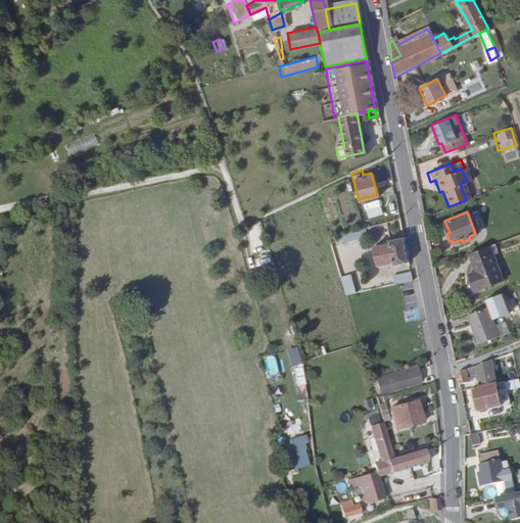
[(356,228),(336,234),(338,242),(358,236),(356,228)]
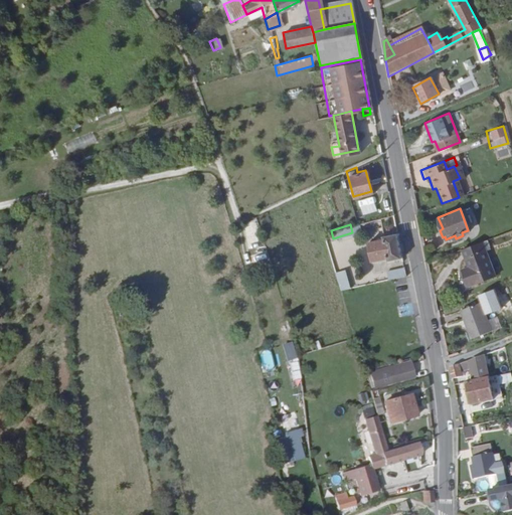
[(387,258),(401,253),(396,229),(391,231),(386,232),(382,233),(382,235),(366,239),(370,258),(387,254),(387,258)]
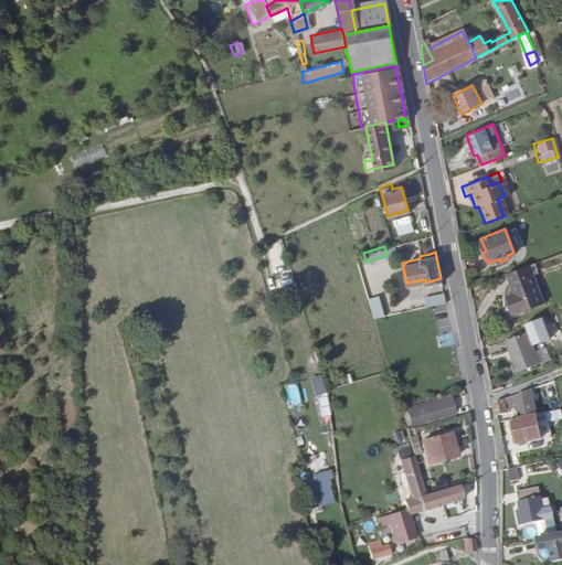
[(527,265),(506,274),(513,294),(507,297),(513,315),(543,302),(527,265)]
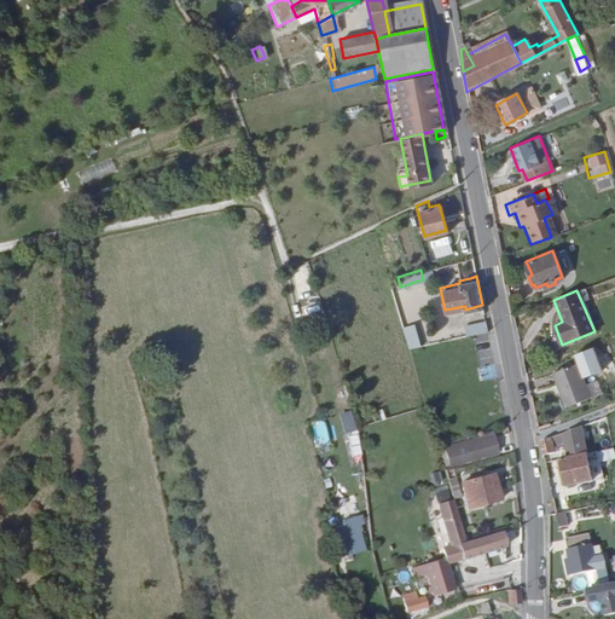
[(468,330),(487,325),(485,314),(465,320),(468,330)]
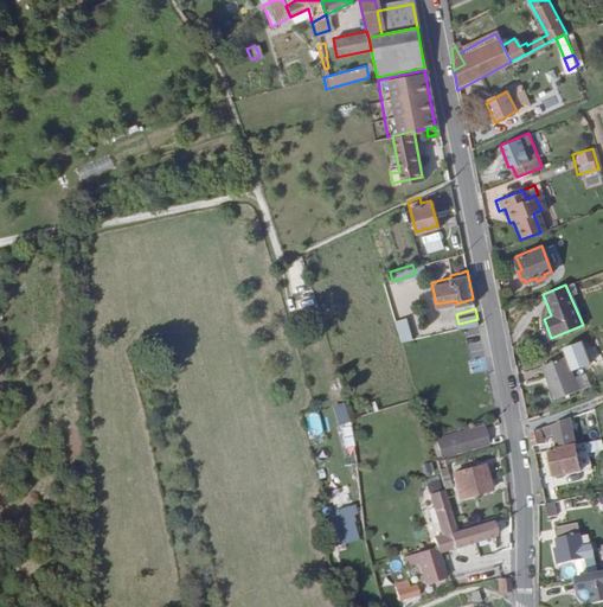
[(397,343),(409,340),(403,318),(391,321),(397,343)]
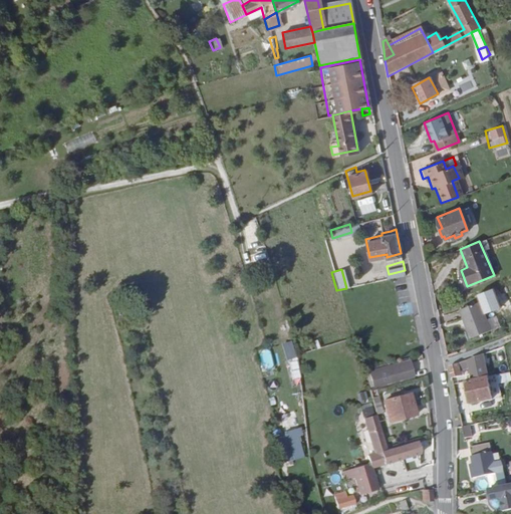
[(354,275),(345,277),(348,287),(356,284),(354,275)]
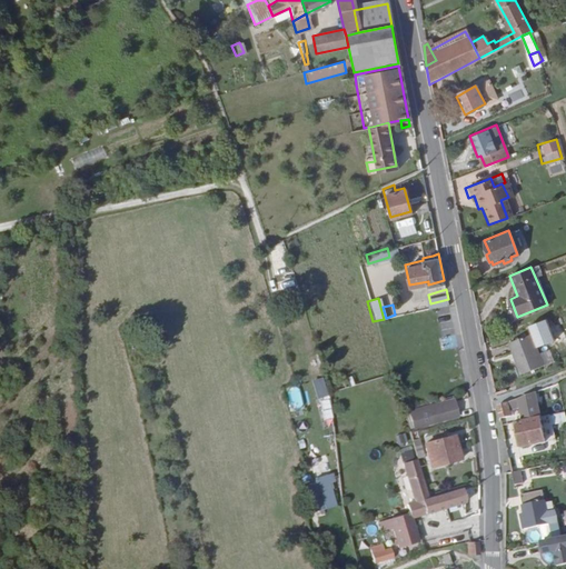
[(544,367),(530,336),(509,345),(520,376),(544,367)]
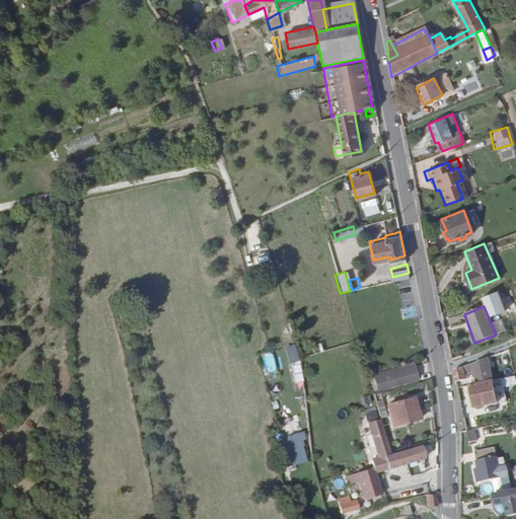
[(303,347),(306,355),(318,351),(315,343),(303,347)]
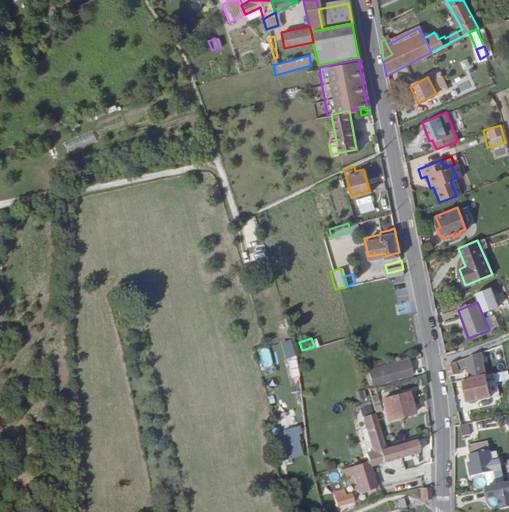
[(294,351),(291,341),(281,344),(285,359),(296,356),(295,354),(294,351)]
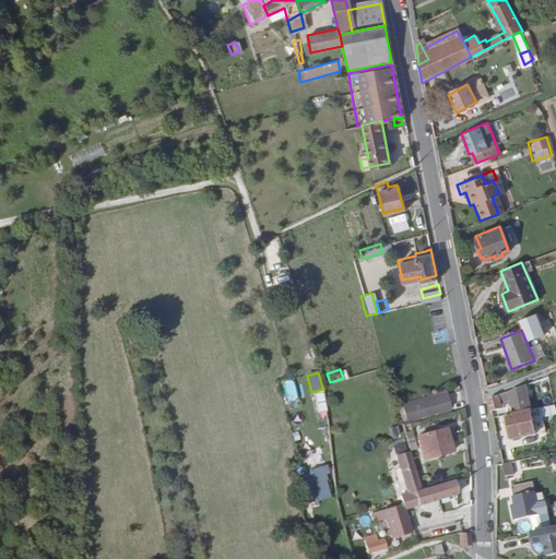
[(522,383),(486,399),(488,411),(498,406),(497,403),(508,399),(510,413),(528,409),(522,383)]
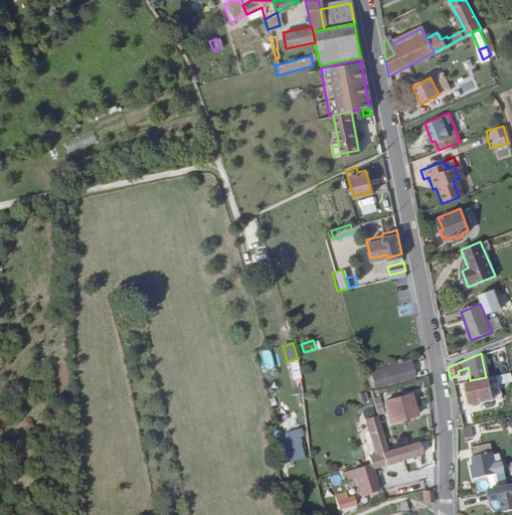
[(413,374),(409,362),(371,373),(374,385),(413,374)]
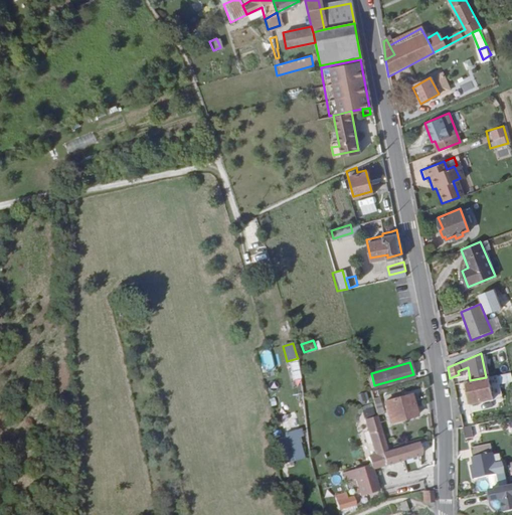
[(493,376),(495,386),(509,383),(508,373),(493,376)]
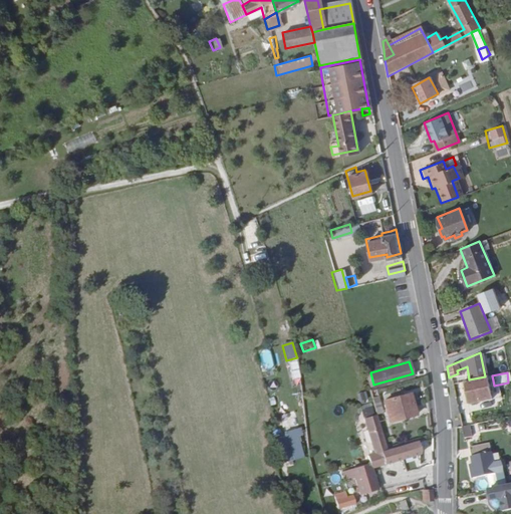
[(485,376),(469,379),(464,380),(468,403),(489,398),(485,376)]
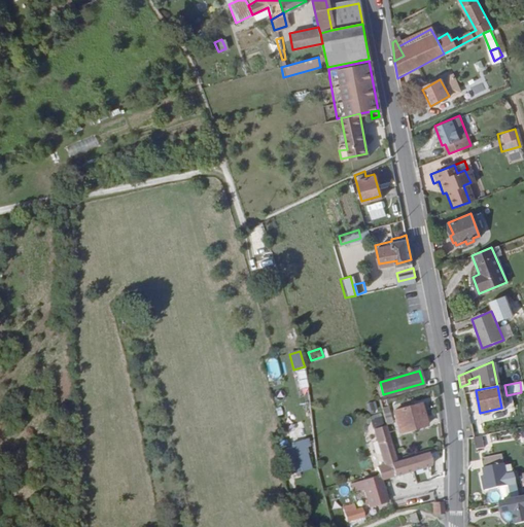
[(384,399),(378,400),(385,421),(390,419),(384,399)]
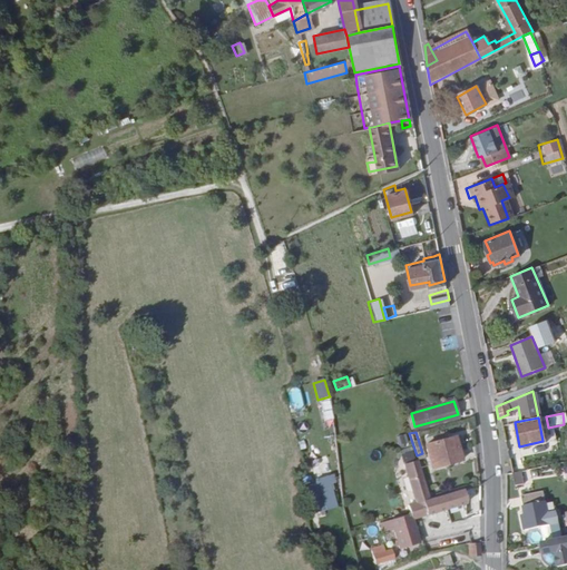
[(461,458),(459,451),(455,435),(426,444),(432,467),(461,458)]
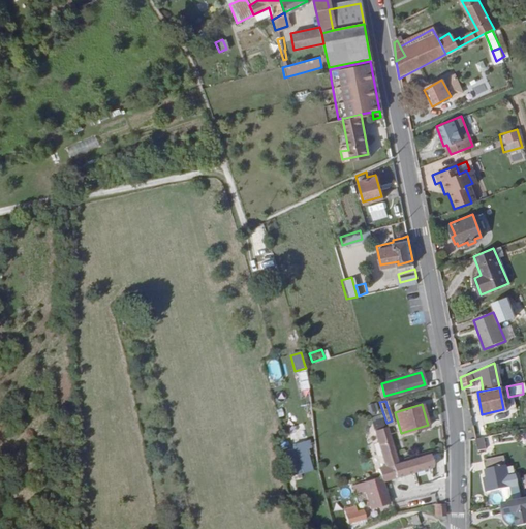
[(432,461),(429,452),(398,462),(387,423),(373,427),(385,467),(378,469),(379,474),(382,483),(432,465),(432,461)]
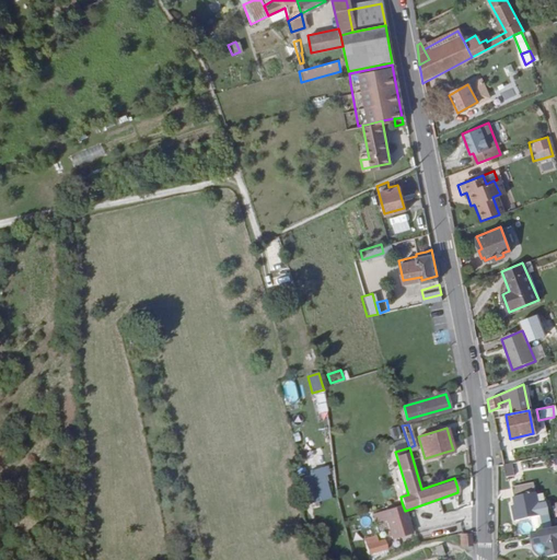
[(316,465),(317,469),(302,474),(308,491),(315,489),(317,498),(328,496),(321,469),(326,468),(325,464),(316,465)]
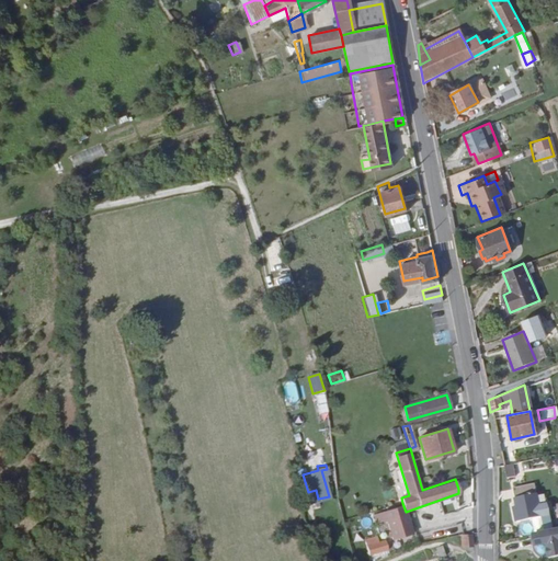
[(510,465),(501,466),(504,479),(512,478),(510,465)]
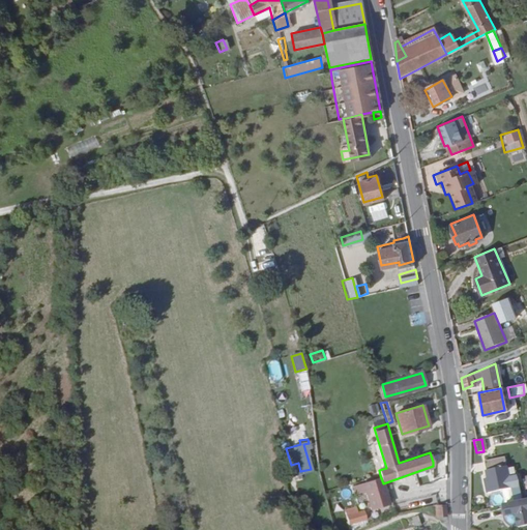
[(506,504),(522,501),(520,486),(511,488),(505,455),(485,460),(487,474),(488,477),(489,481),(485,482),(487,492),(503,489),(506,504)]
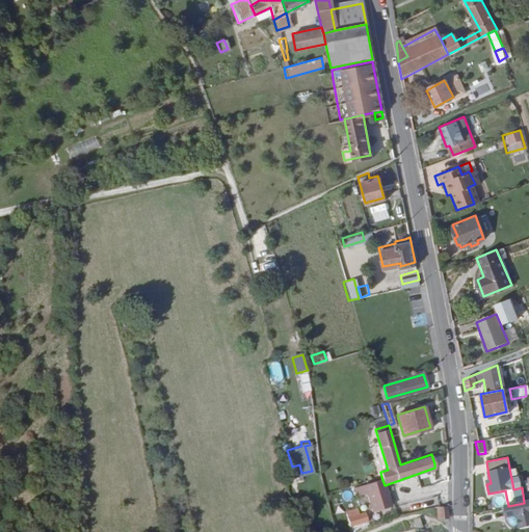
[(377,471),(374,460),(366,462),(369,473),(377,471)]
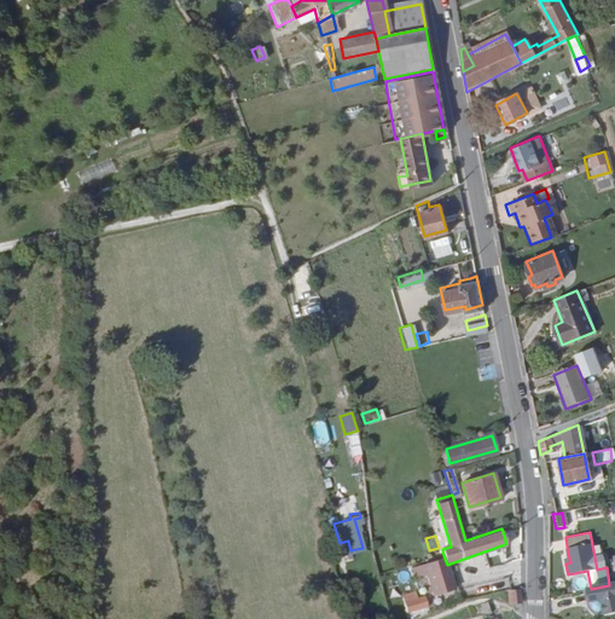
[(348,541),(340,543),(341,551),(350,550),(348,541)]
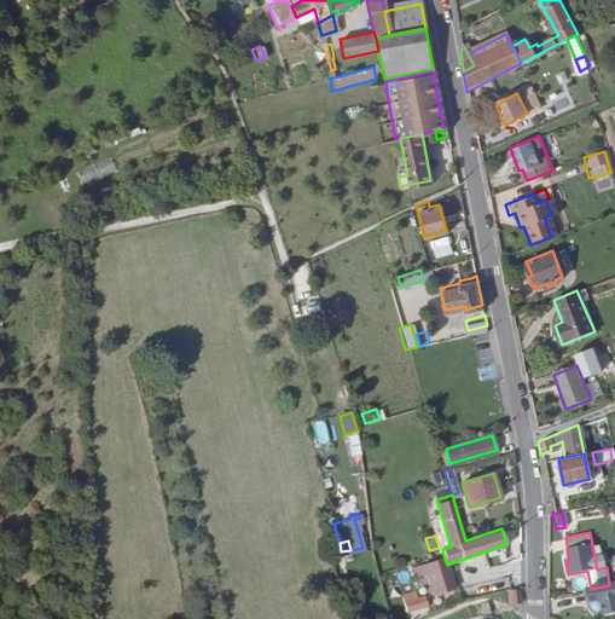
[(447,565),(444,555),(412,566),(415,576),(427,572),(434,593),(454,585),(447,565)]
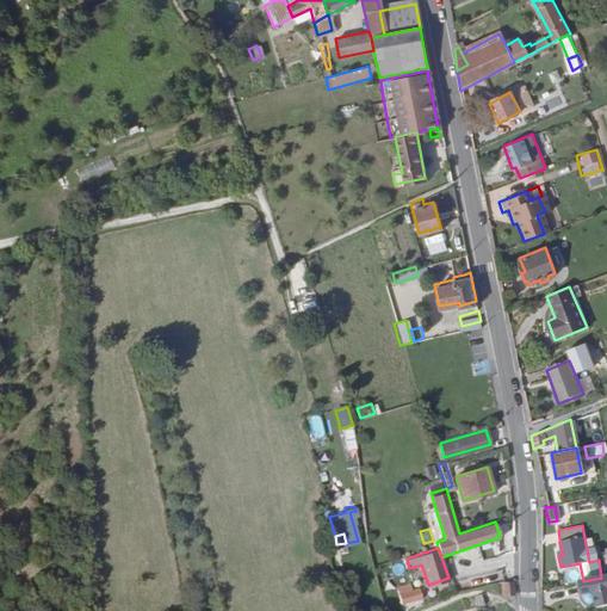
[(606,576),(583,581),(577,582),(580,596),(595,592),(598,609),(606,606),(606,576)]
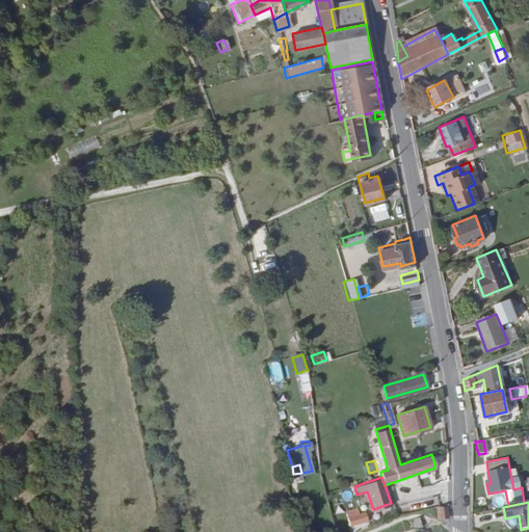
[(350,524),(368,520),(366,511),(360,512),(359,507),(347,510),(350,524)]
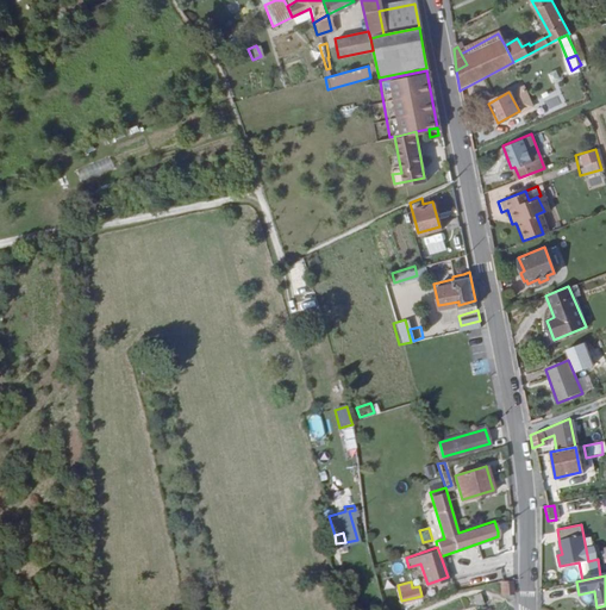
[(511,593),(507,582),(497,585),(500,596),(511,593)]
